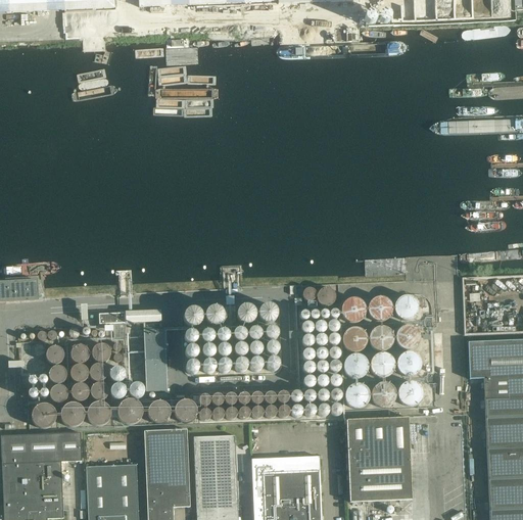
[(0,0),(0,10),(115,5),(114,0),(0,0)]
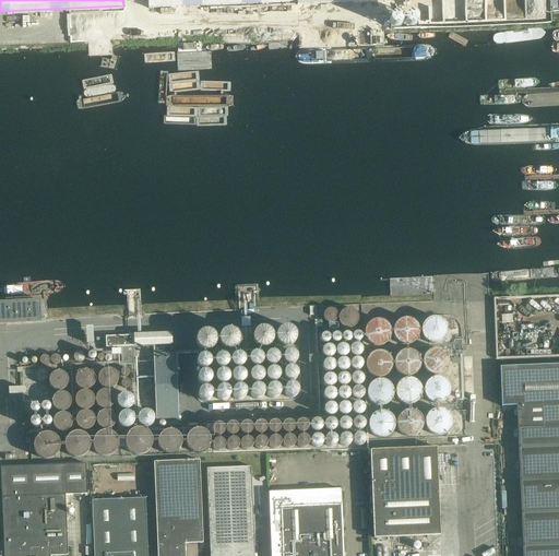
[(383,21),(382,0),(296,0),(298,25),(383,21)]
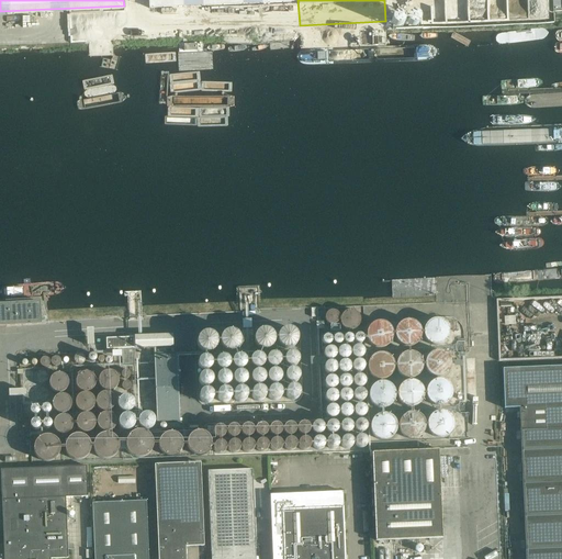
[(0,322),(40,321),(38,299),(0,301),(0,322)]
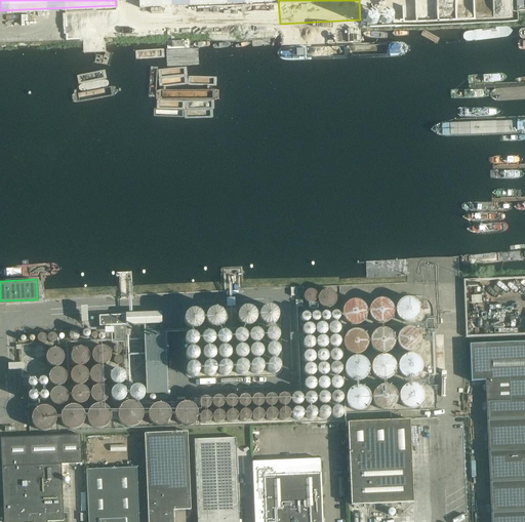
[(321,290),(307,287),(305,295),(316,297),(333,302),(336,289),(322,286),(321,290)]
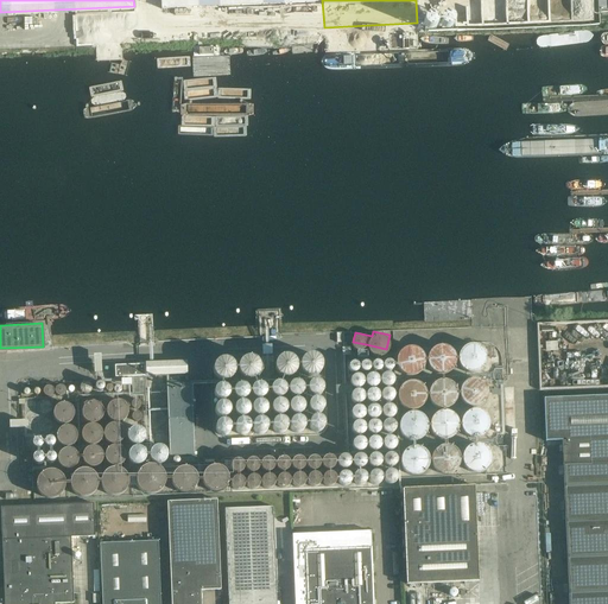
[(491,348),(467,338),(458,360),(481,370),(491,348)]
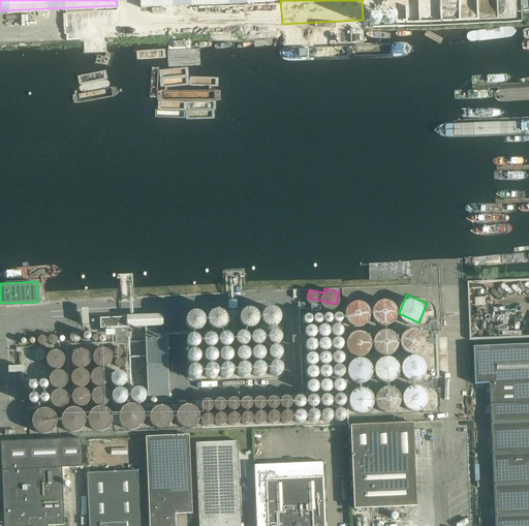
[(371,316),(392,323),(399,304),(379,297),(371,316)]
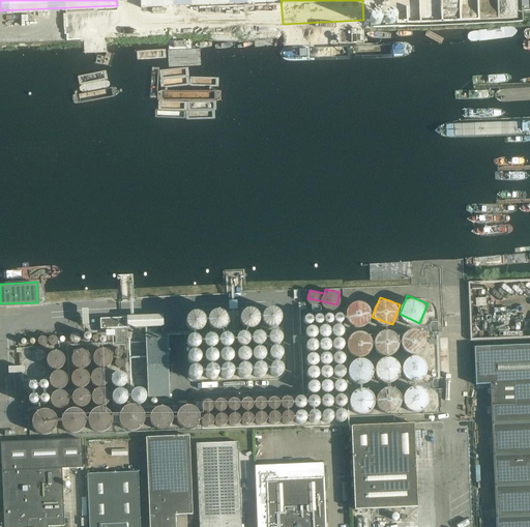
[(370,322),(367,299),(348,301),(350,323),(370,322)]
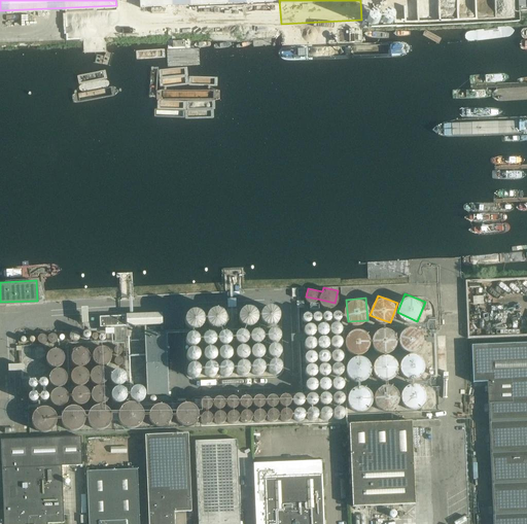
[(261,307),(240,306),(239,322),(278,324),(279,305),(261,304),(261,307)]
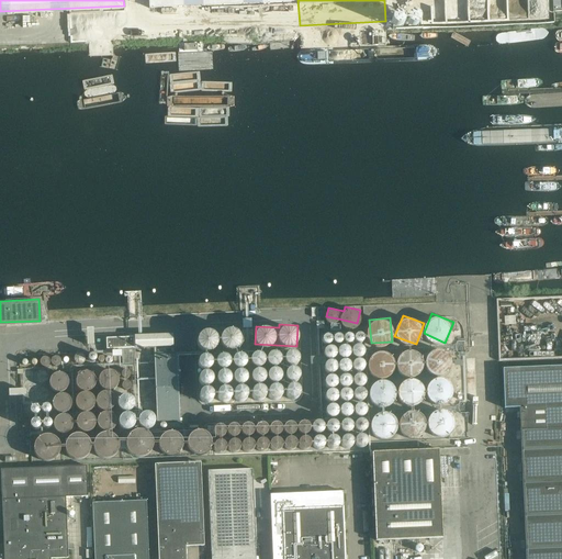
[(197,332),(201,353),(202,353),(203,360),(233,353),(232,349),(243,347),(238,326),(217,332),(216,327),(197,332)]
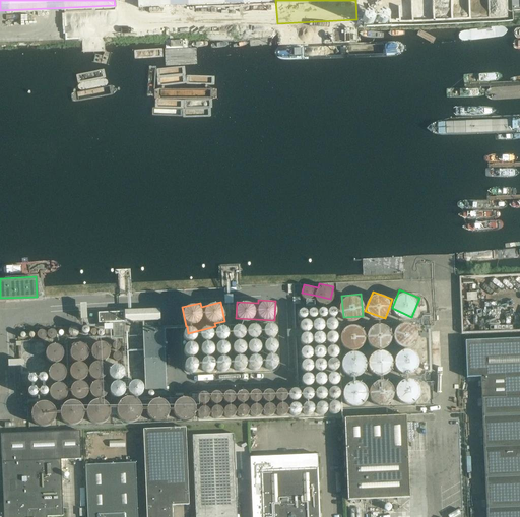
[(99,310),(99,320),(124,319),(124,309),(99,310)]
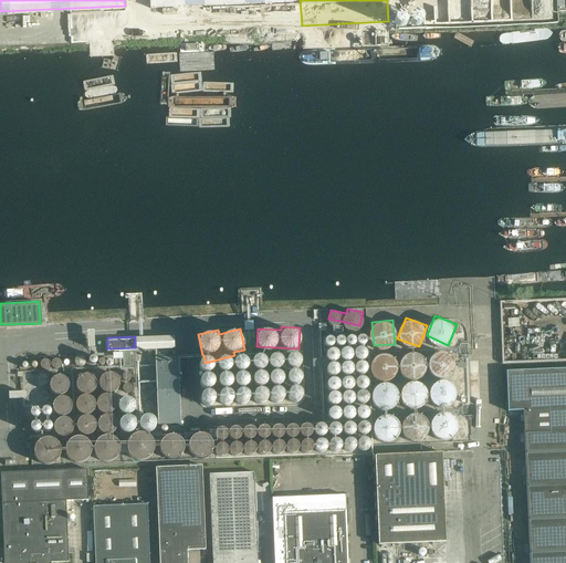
[(440,346),(427,365),(446,378),(459,360),(440,346)]
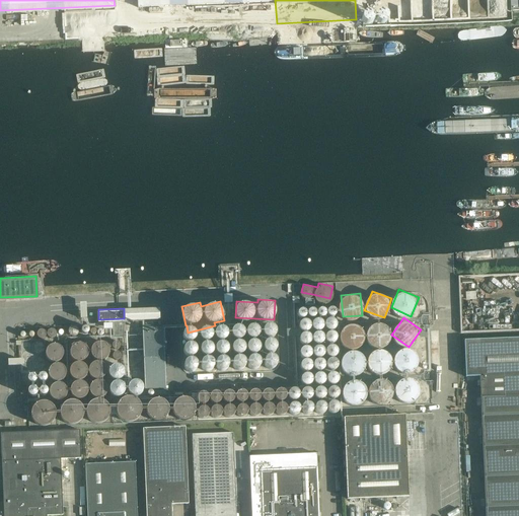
[(392,353),(383,349),(392,326),(374,318),(366,340),(377,344),(368,364),(385,371),(392,353)]
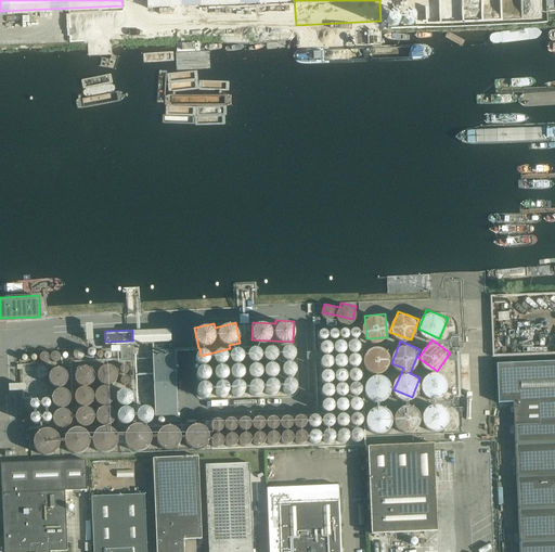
[(387,369),(387,345),(365,345),(366,369),(387,369)]
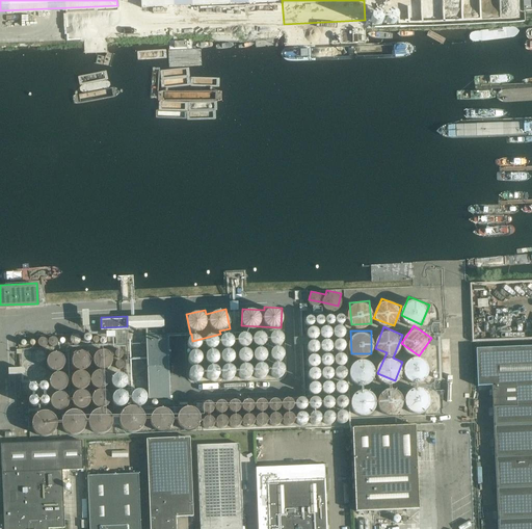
[(169,396),(167,333),(165,333),(147,334),(148,396),(169,396)]
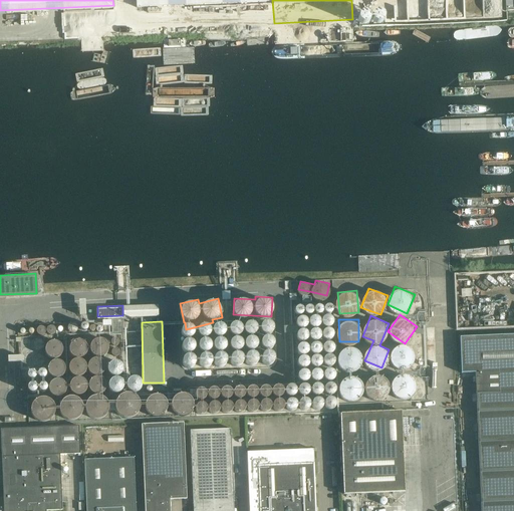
[(18,322),(18,334),(28,334),(28,322),(18,322)]
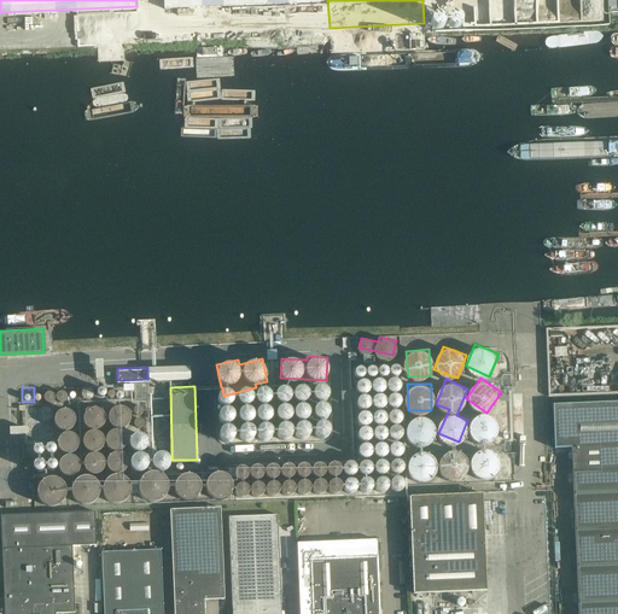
[(563,445),(572,445),(578,613),(617,613),(617,399),(553,402),(555,445),(563,445)]
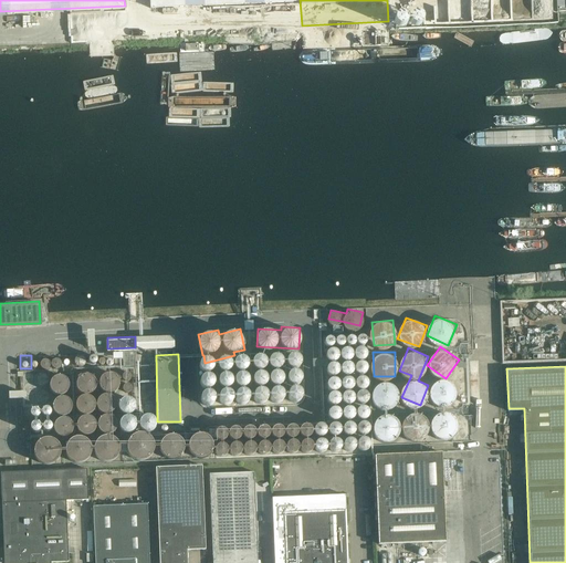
[(383,378),(371,399),(389,408),(400,387),(383,378)]
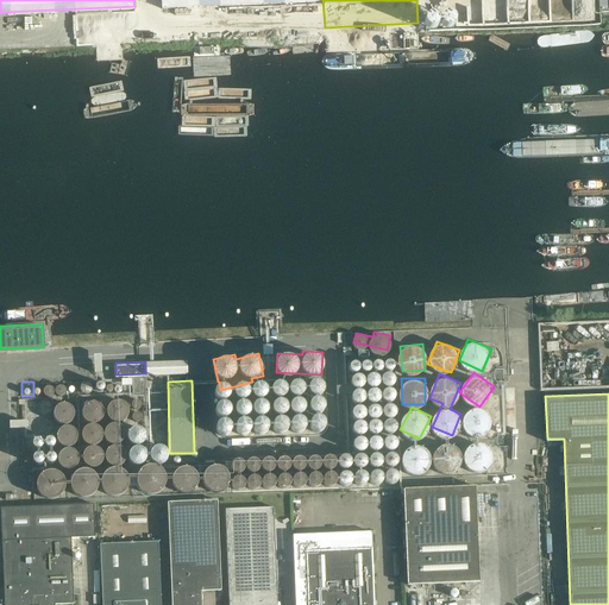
[(490,433),(491,407),(466,407),(465,433),(490,433)]
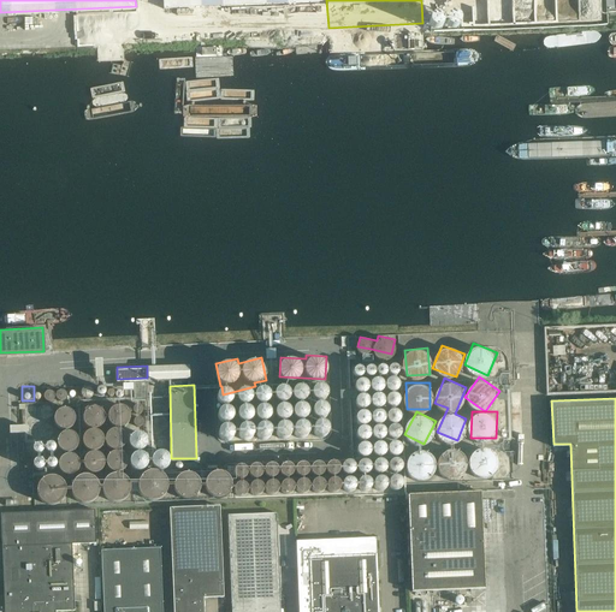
[(25,453),(31,453),(34,453),(35,473),(57,471),(55,439),(24,440),(25,453)]
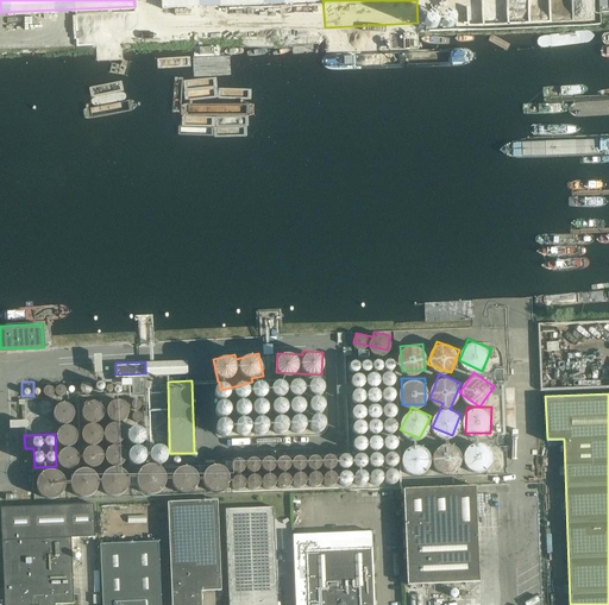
[(163,491),(167,464),(140,461),(138,489),(163,491)]
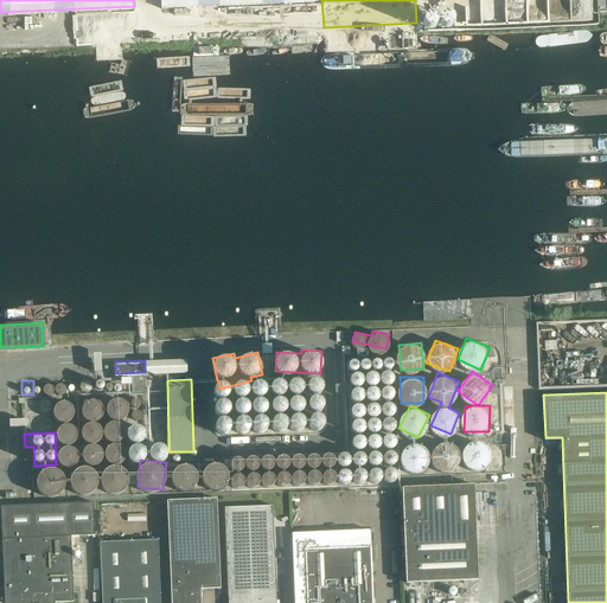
[(403,486),(408,579),(478,577),(474,482),(403,486)]
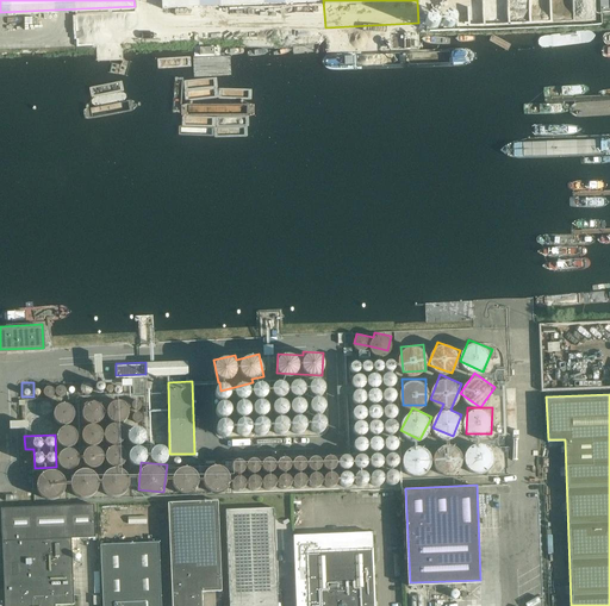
[(211,589),(222,588),(218,498),(168,500),(172,605),(201,605),(201,589),(211,589)]
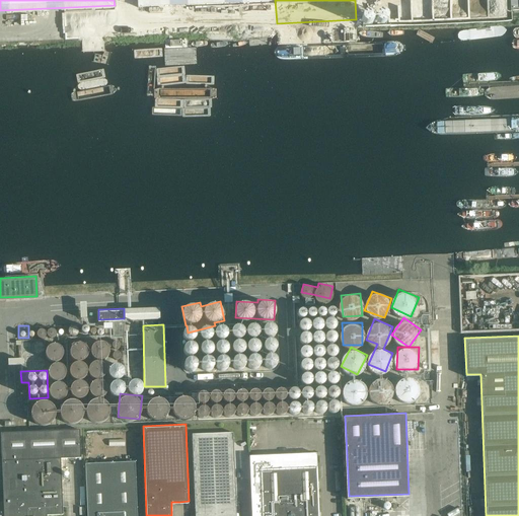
[(287,427),(288,438),(318,437),(318,426),(287,427)]
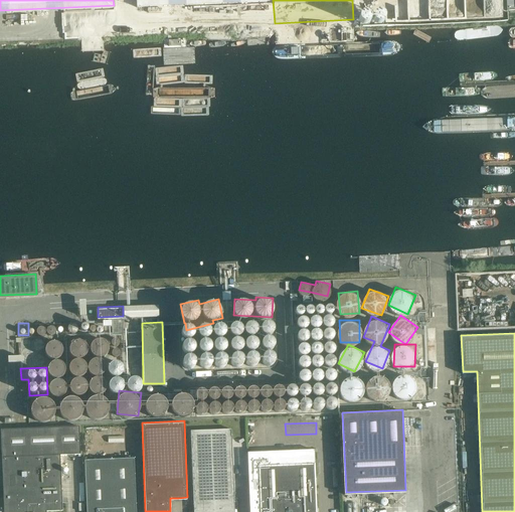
[(62,508),(62,505),(60,453),(80,453),(79,424),(1,428),(4,511),(33,511),(34,511),(46,511),(46,509),(62,508)]
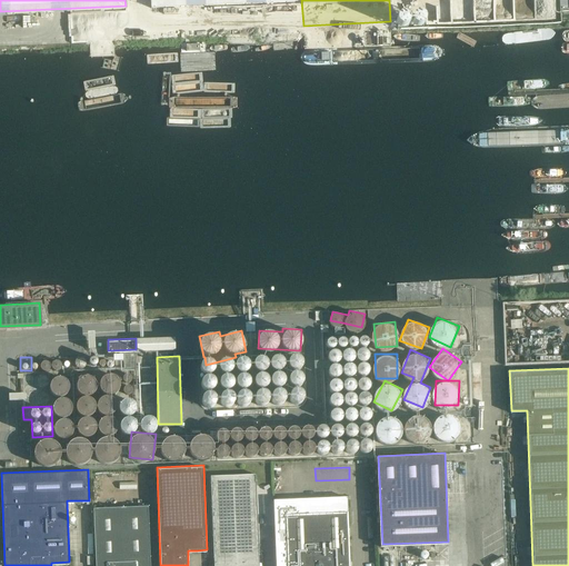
[(259,565),(256,473),(211,474),(215,565),(259,565)]
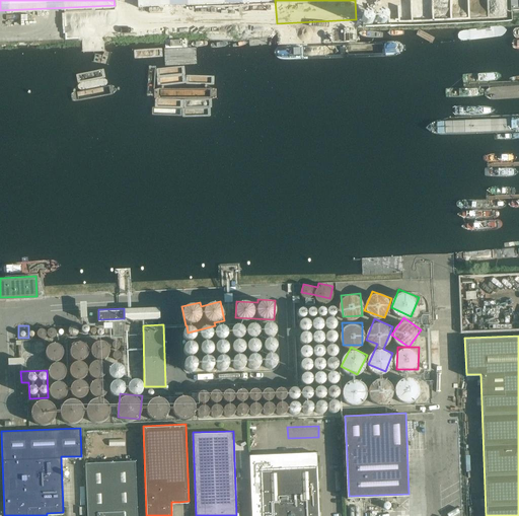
[(252,515),(320,515),(317,451),(250,454),(252,515)]
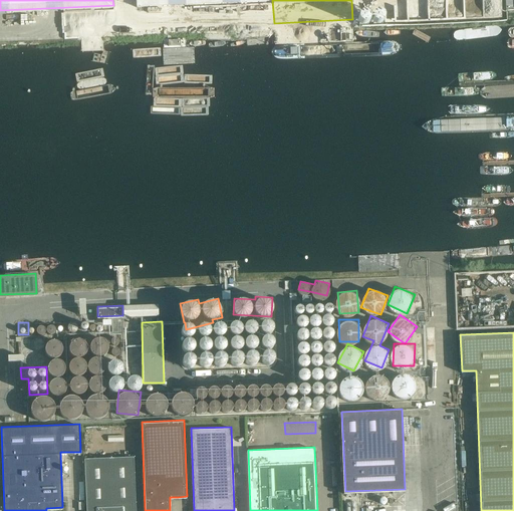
[(136,510),(134,455),(84,458),(86,510),(136,510)]
